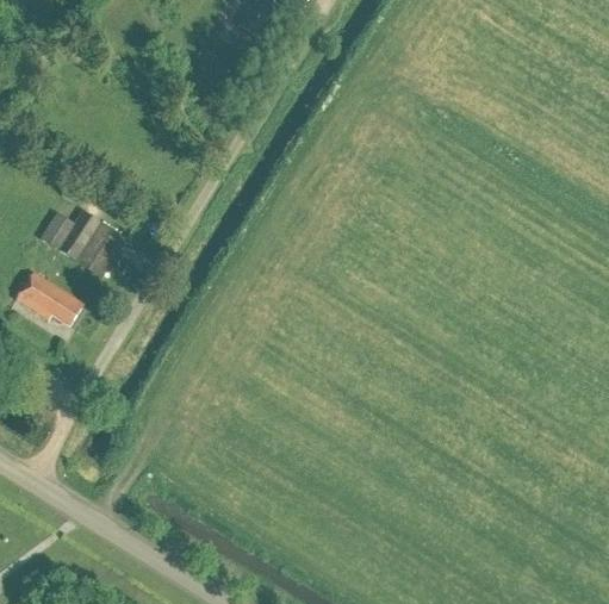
[(265,38),(283,10),(285,6),(275,0),(255,0),(241,23),(265,38)]
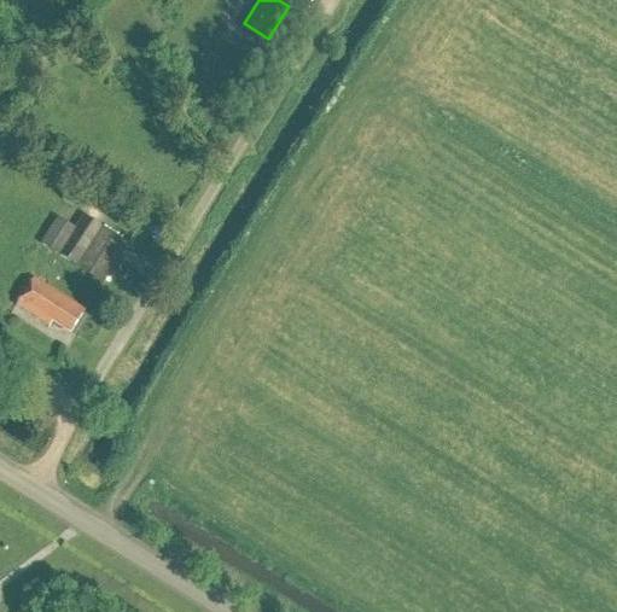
[(207,116),(225,118),(226,109),(221,108),(221,99),(208,98),(207,116)]
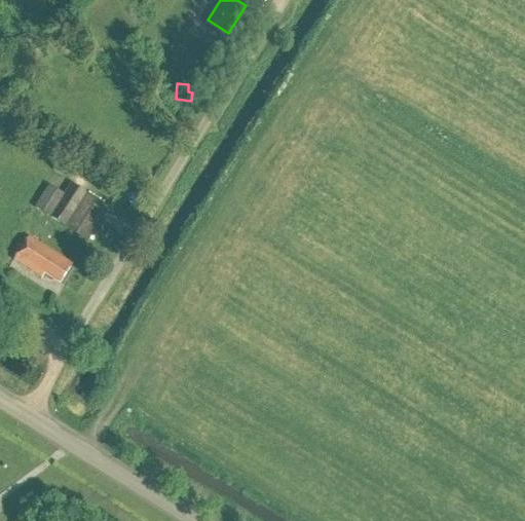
[(35,205),(86,238),(108,203),(57,172),(35,205)]
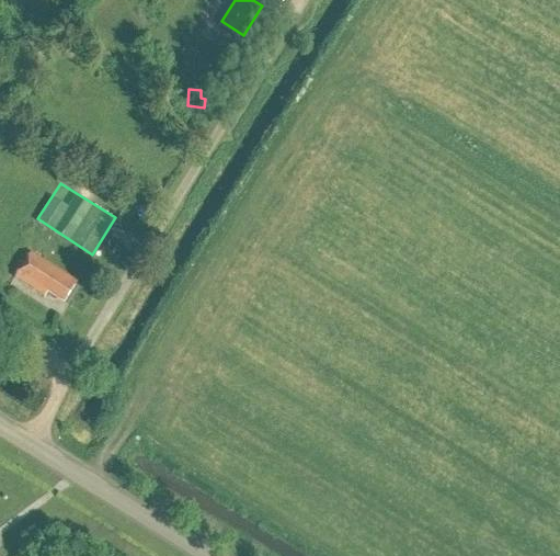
[(45,286),(64,297),(76,279),(31,250),(15,274),(42,291),(45,286)]
